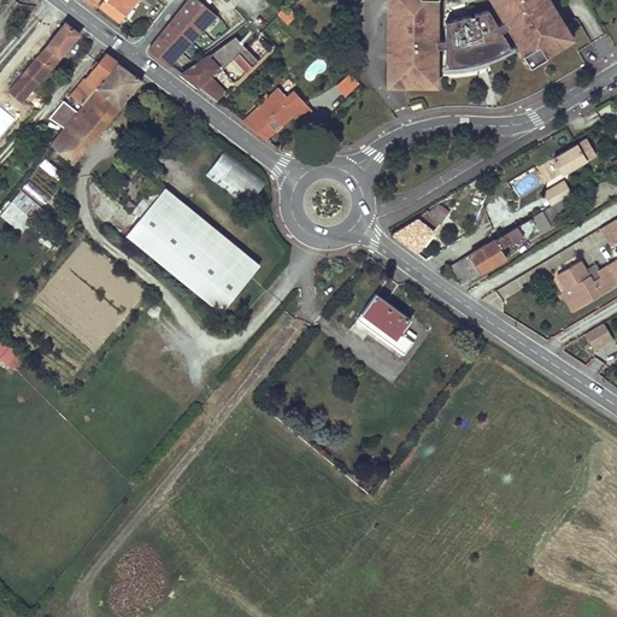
[(84,0),(84,1),(95,10),(100,4),(101,0),(84,0)]
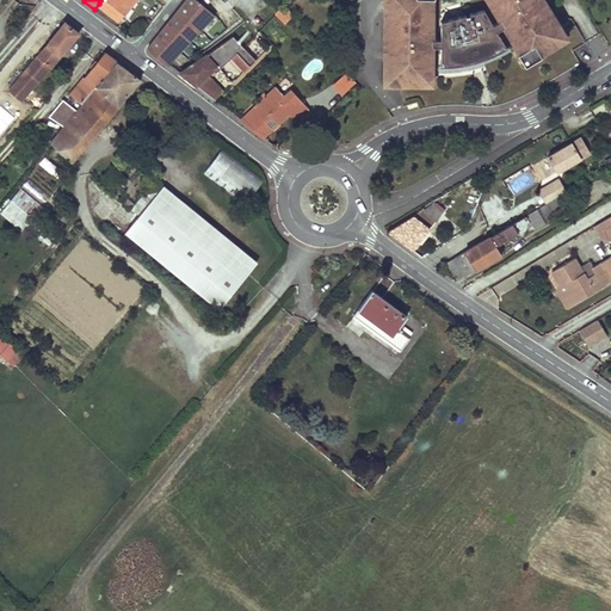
[(100,0),(99,4),(118,19),(133,0),(100,0)]
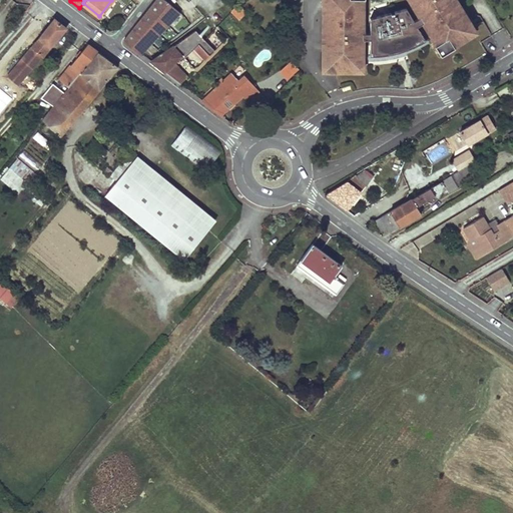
[(140,53),(180,12),(172,5),(164,0),(156,0),(124,40),(124,41),(140,53)]
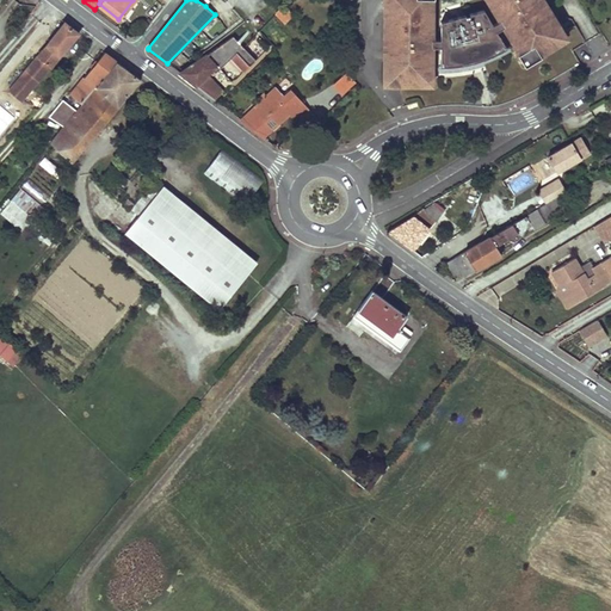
[(431,85),(431,47),(439,47),(439,66),(450,66),(460,65),(468,63),(476,61),(487,57),(494,55),(500,51),(505,49),(495,32),(503,28),(519,55),(517,55),(524,67),(539,57),(538,56),(566,39),(543,2),(544,2),(543,0),(486,0),(499,22),(492,26),(482,11),(439,23),(439,39),(431,39),(431,0),(383,0),(383,85),(431,85)]
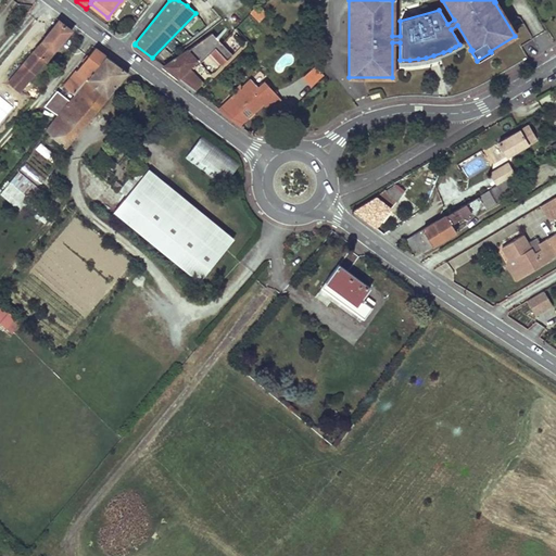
[(267,14),(260,5),(252,12),(260,22),(267,14)]
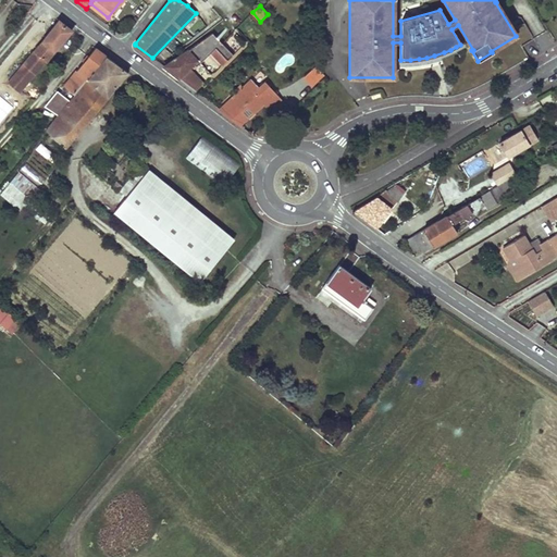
[(124,27),(130,31),(135,23),(130,19),(124,27)]
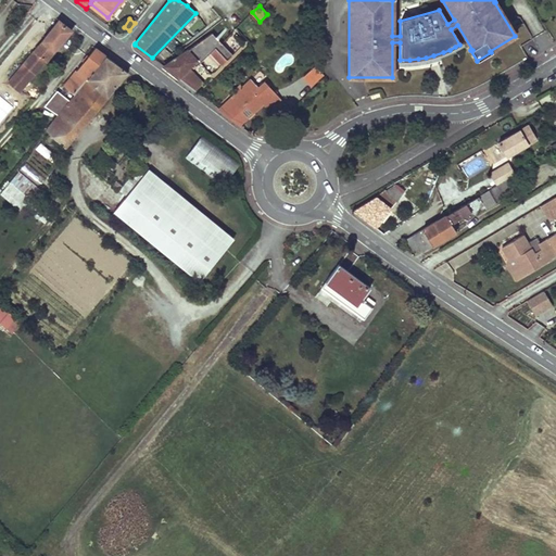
[(20,92),(72,30),(60,21),(8,81),(9,83),(20,92)]
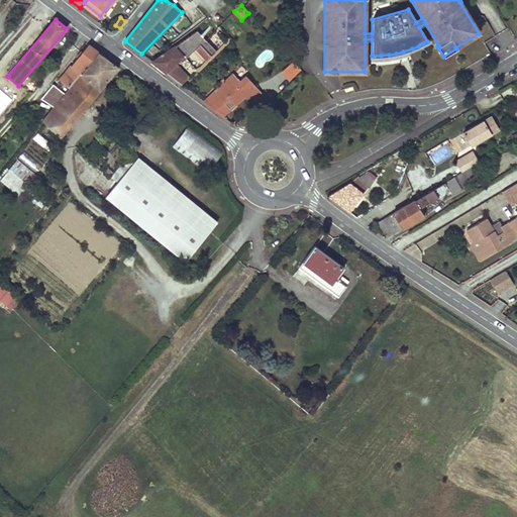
[(216,50),(198,30),(175,46),(152,62),(182,85),(194,73),(179,60),(184,56),(186,59),(196,49),(206,61),(211,57),(216,50)]
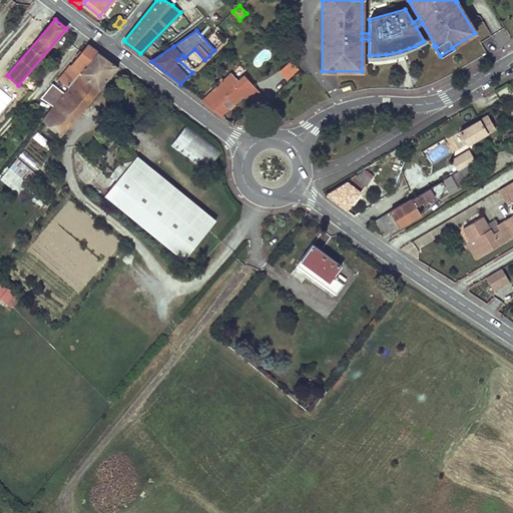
[(69,87),(98,51),(88,44),(59,79),(69,87)]
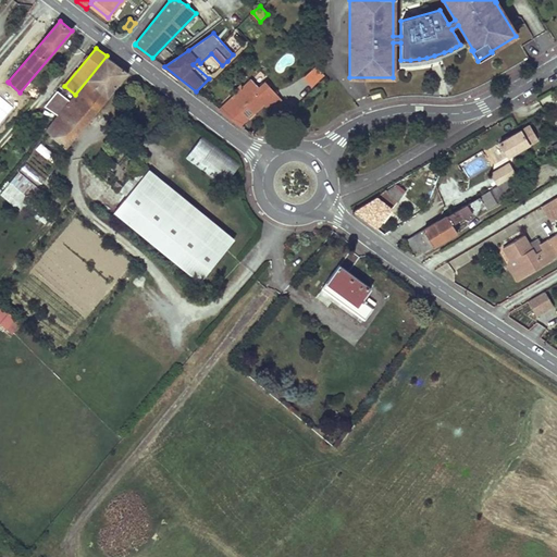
[(66,146),(128,72),(125,70),(107,56),(75,95),(71,99),(70,100),(59,114),(47,128),(66,146)]
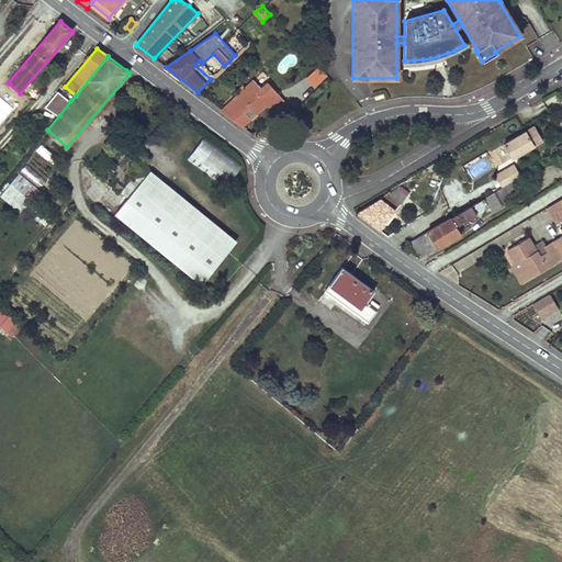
[(257,114),(256,113),(267,104),(270,100),(272,102),(280,97),(268,82),(260,89),(253,80),(246,88),(244,86),(240,88),(243,90),(236,97),(222,111),(242,126),(249,120),(250,120),(257,114)]
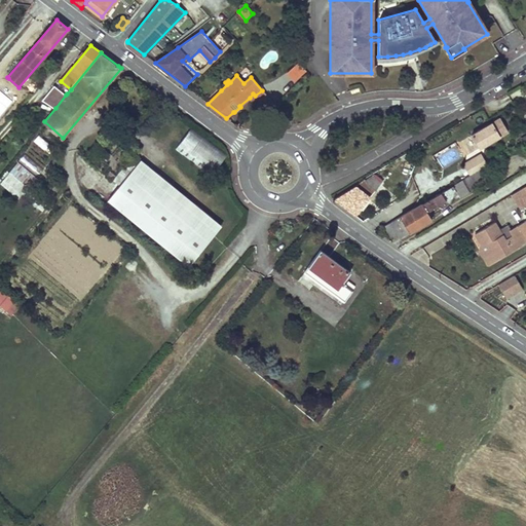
[(8,78),(4,83),(13,91),(19,87),(8,78)]
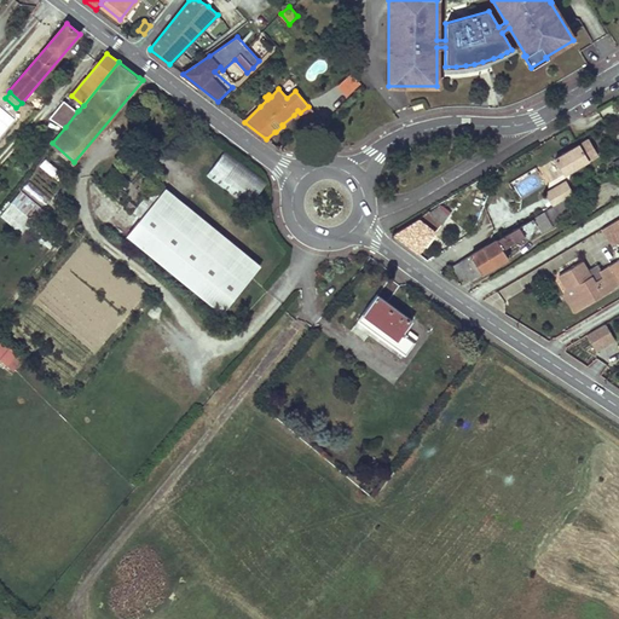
[(65,127),(77,111),(64,100),(50,117),(65,127)]
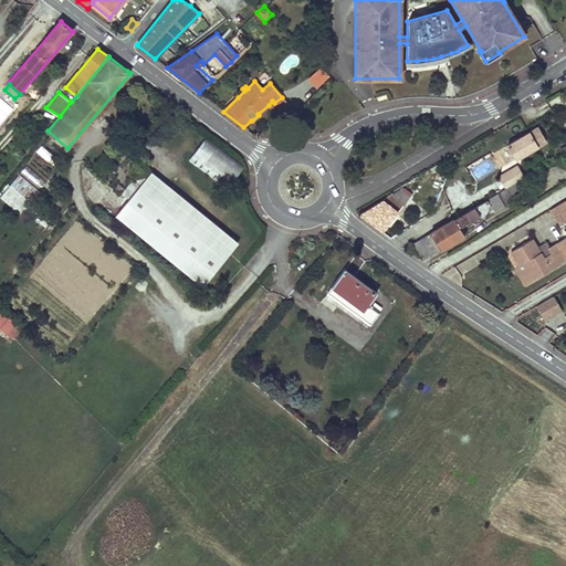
[(269,105),(278,115),(289,105),(282,97),(274,103),(272,101),(269,105)]
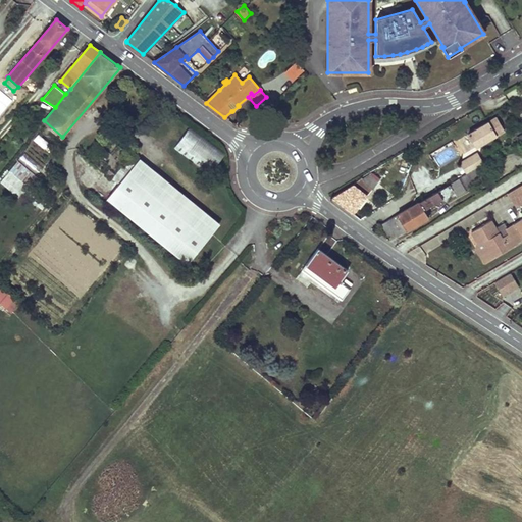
[(490,123),(469,137),(477,150),(499,138),(490,123)]
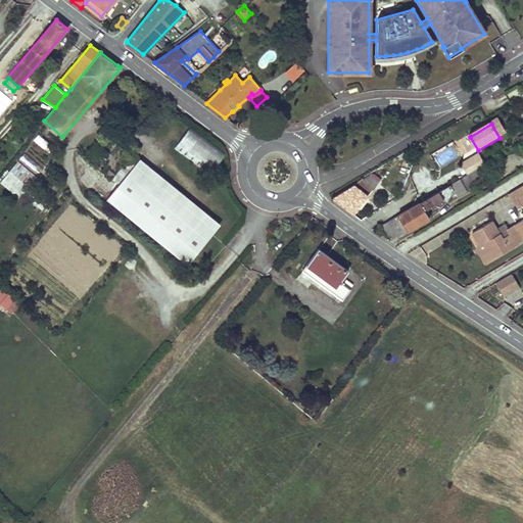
[(191,127),(175,149),(210,175),(227,152),(191,127)]
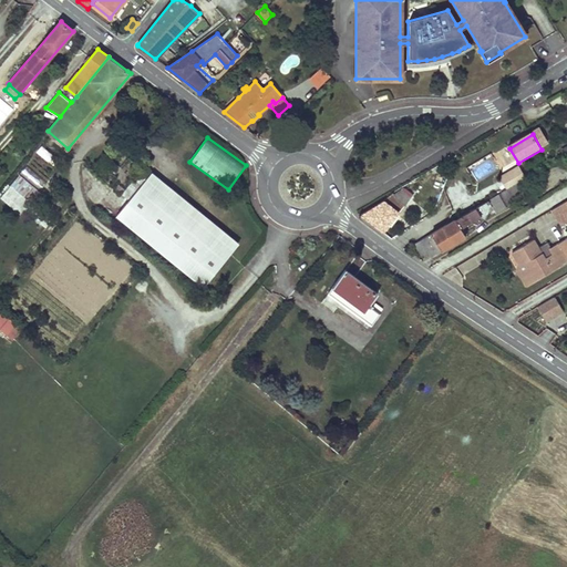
[(144,166),(122,194),(129,199),(152,172),(144,166)]
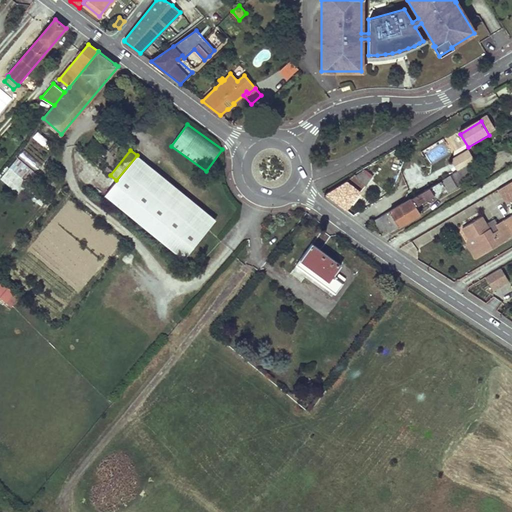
[(469,164),(475,160),(469,150),(451,161),(458,171),(469,164)]
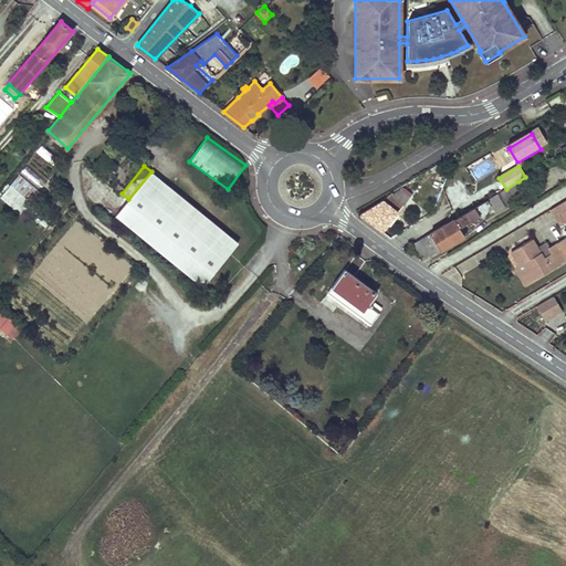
[(239,243),(153,173),(118,216),(203,285),(239,243)]
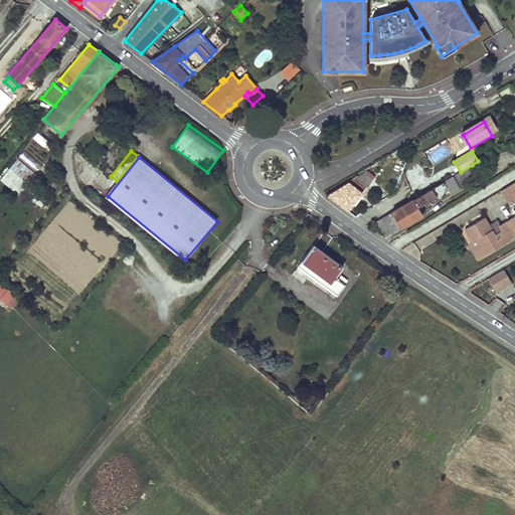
[(472,165),(479,177),(485,174),(478,161),(472,165)]
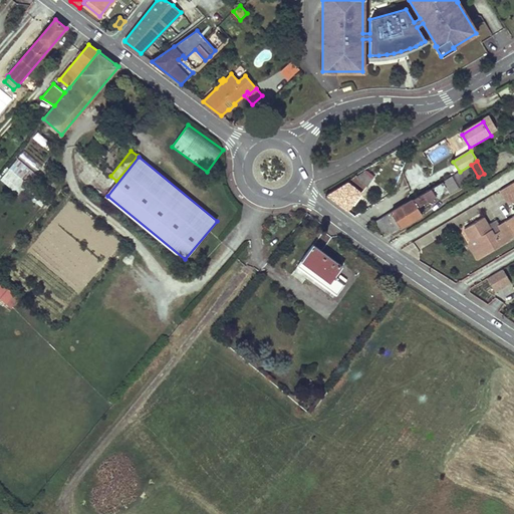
[(375,221),(381,231),(388,228),(390,232),(400,226),(400,227),(422,214),(418,207),(436,196),(440,199),(444,192),(444,194),(449,191),(450,193),(478,177),(471,165),(460,172),(375,221)]
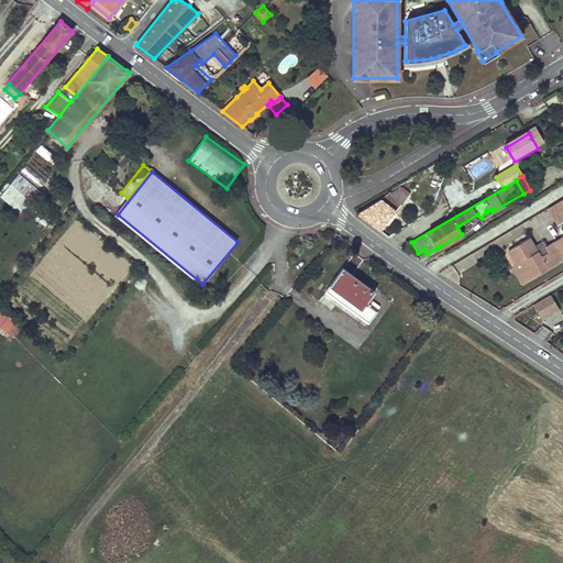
[(11,183),(1,195),(20,211),(31,200),(11,183)]
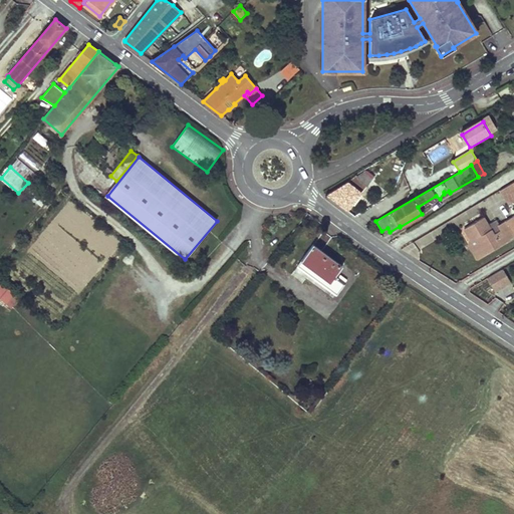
[(360,181),(367,186),(373,180),(364,172),(357,176),(360,181)]
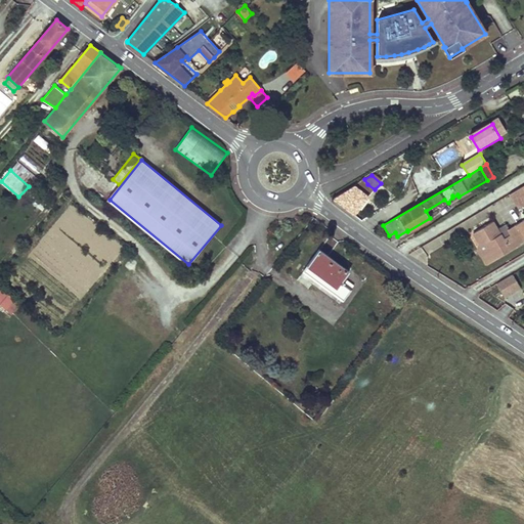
[(333,198),(354,214),(367,195),(369,197),(375,189),(367,184),(364,179),(363,178),(357,182),(354,184),(355,185),(346,190),(344,192),(344,191),(333,198)]
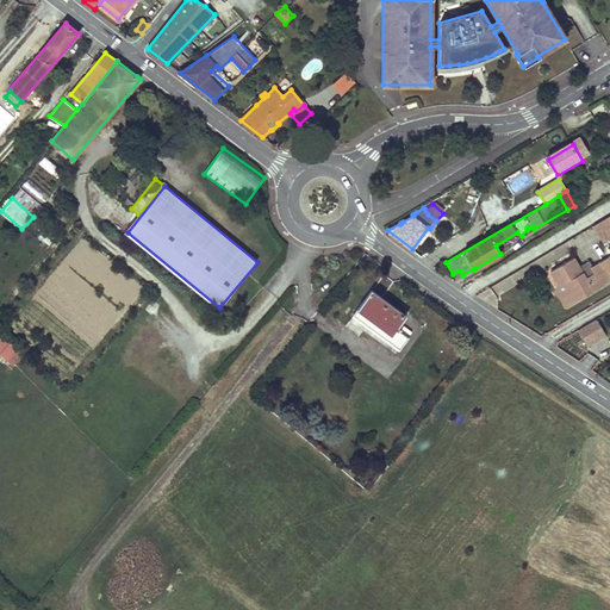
[(609,215),(593,225),(603,241),(609,236),(609,215)]
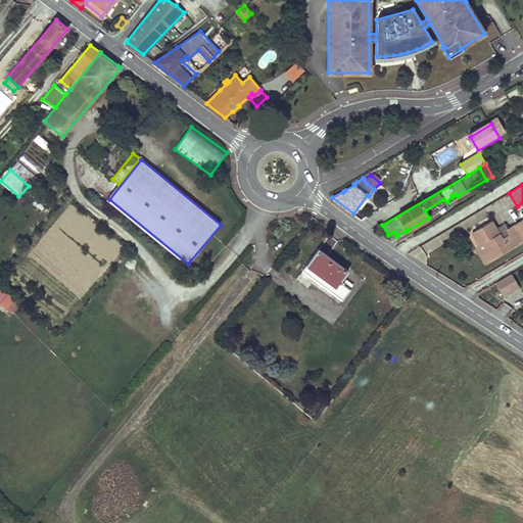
[(522,240),(522,219),(509,228),(507,229),(510,235),(503,239),(496,229),(491,221),(472,233),(480,245),(478,250),(485,250),(490,260),(522,240)]
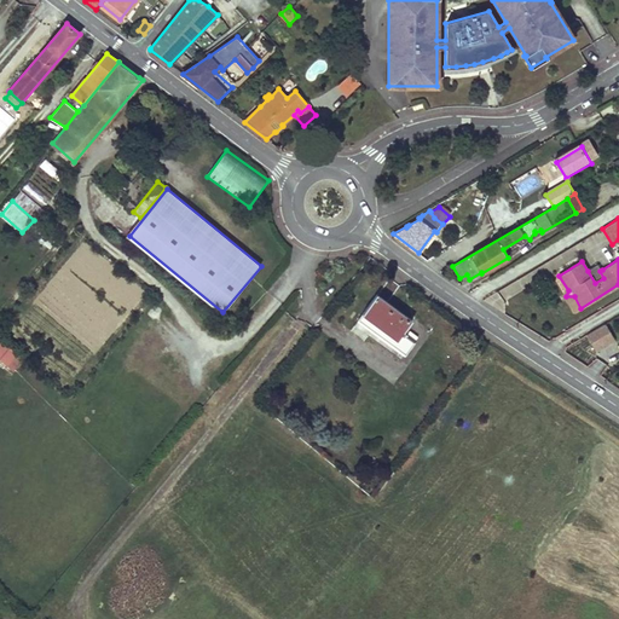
[(588,271),(595,283),(603,278),(600,271),(602,270),(599,264),(588,271)]
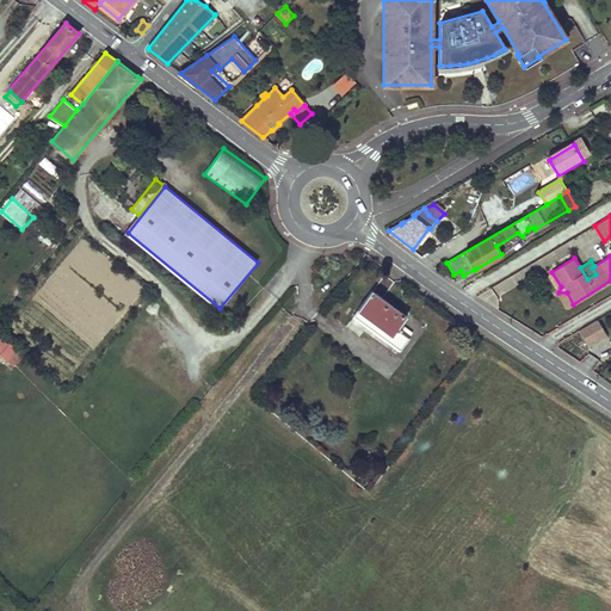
[(372,291),(353,318),(400,351),(408,338),(399,331),(402,326),(408,318),(372,291)]
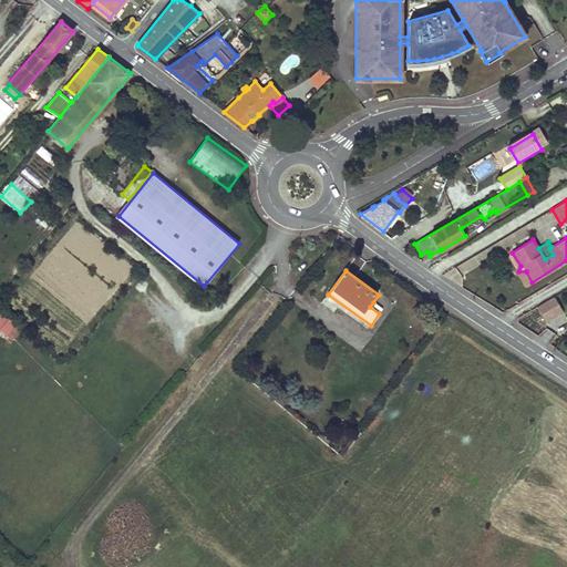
[(518,271),(517,271),(526,286),(532,282),(526,271),(518,271)]
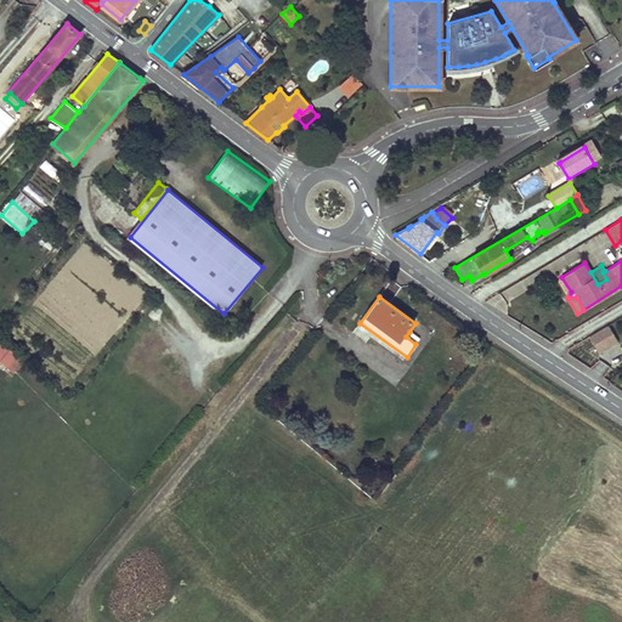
[(615,341),(606,326),(589,335),(599,351),(615,341)]
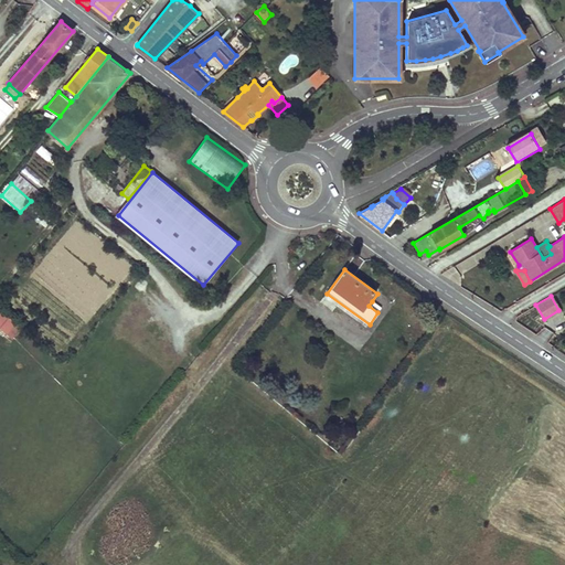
[(372,301),(369,306),(377,312),(381,308),(372,301)]
